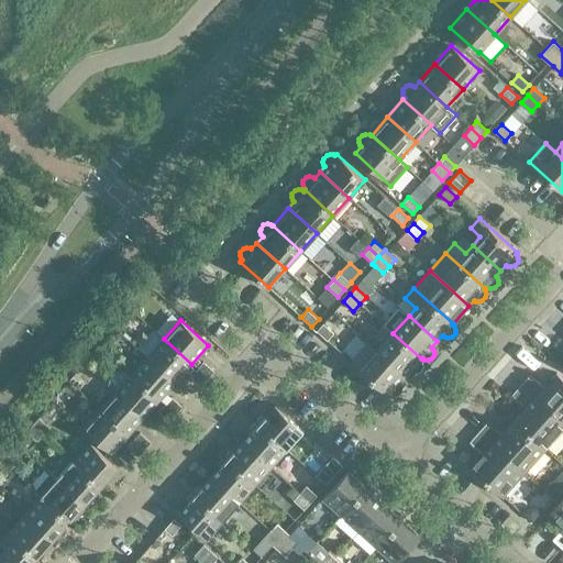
[(327,340),(328,340),(333,333),(323,323),(317,331),(327,340)]
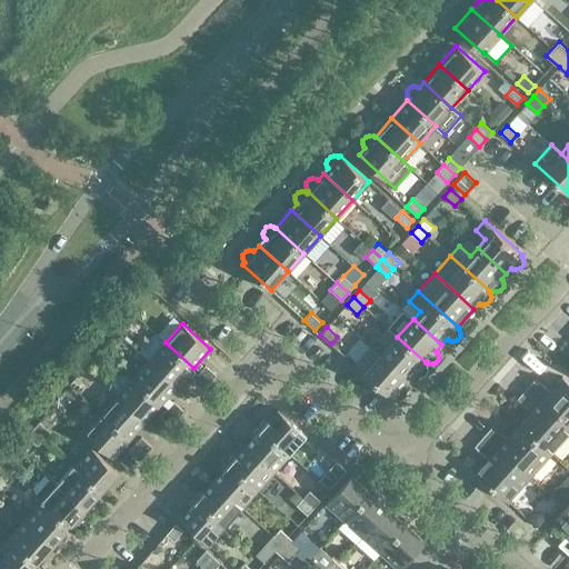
[(426,362),(397,337),(388,328),(378,339),(388,347),(381,355),(409,380),(415,375),(417,376),(420,377),(425,376),(428,372),(428,369),(427,365),(425,363),(426,362)]
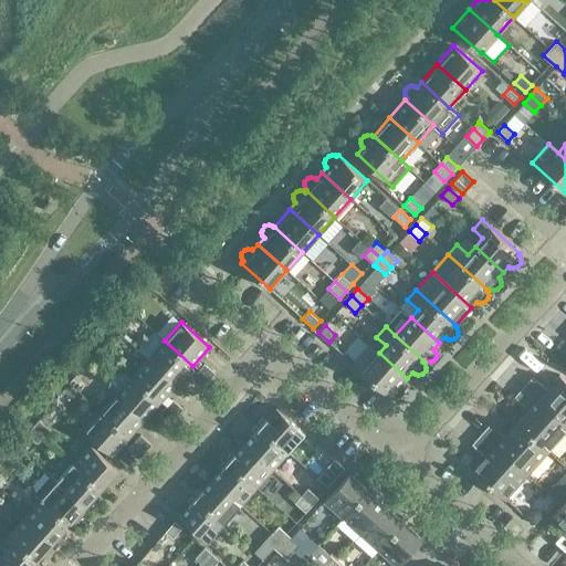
[(165,341),(148,358),(177,384),(192,366),(165,341)]
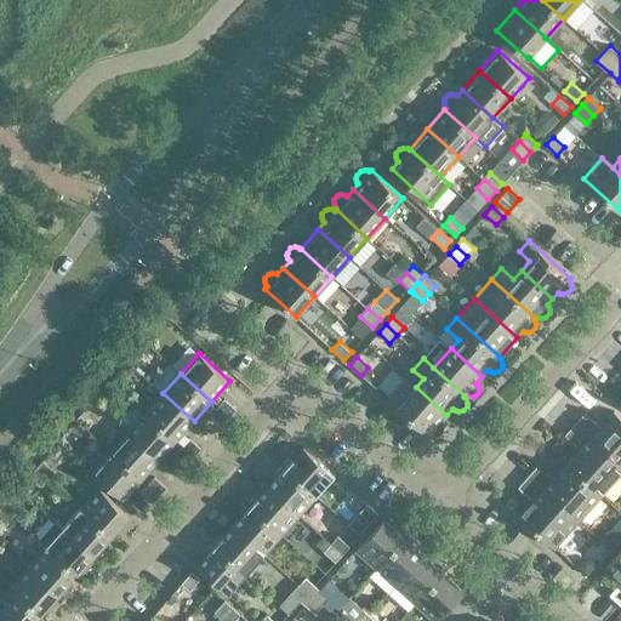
[(446,415),(416,387),(405,377),(387,398),(428,436),(429,434),(431,437),(436,437),(439,436),(443,432),(443,428),(442,423),(440,422),(446,415)]
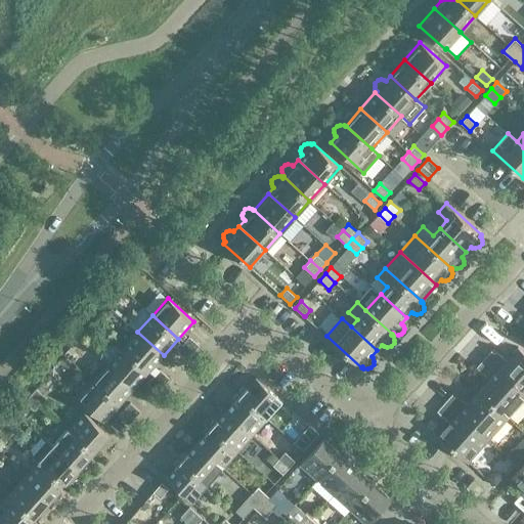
[(164,355),(137,332),(123,348),(148,372),(164,355)]
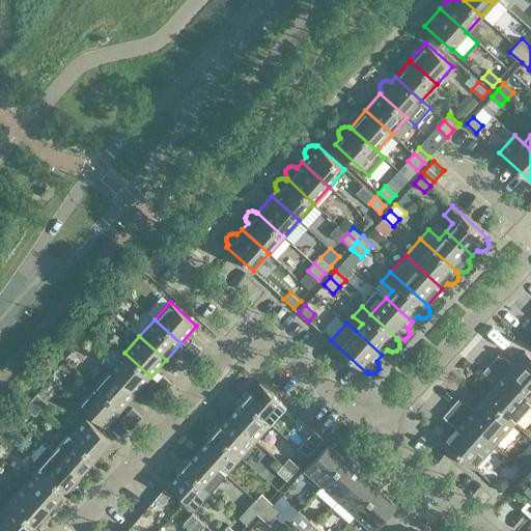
[(195,356),(201,350),(191,340),(186,347),(195,356)]
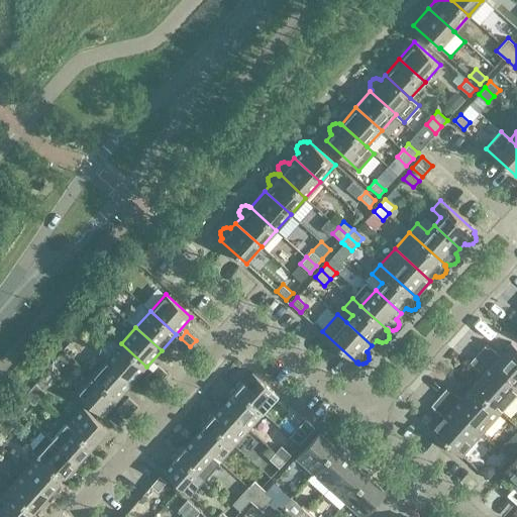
[(190,346),(181,338),(175,344),(185,353),(190,346)]
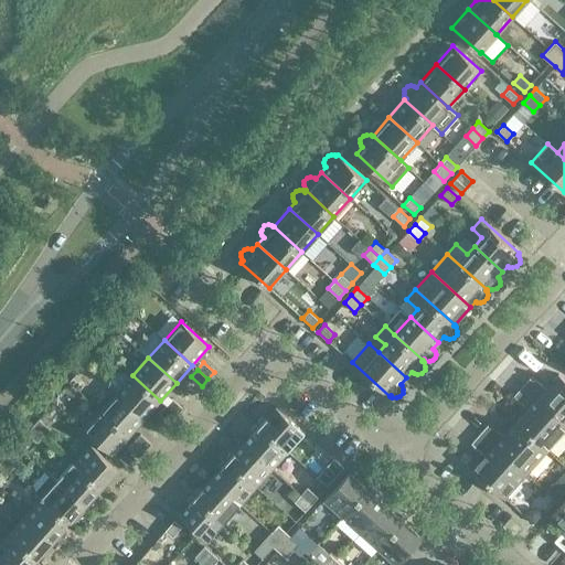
[(532,375),(523,385),(564,423),(564,379),(558,373),(553,380),(553,386),(548,391),(532,375)]
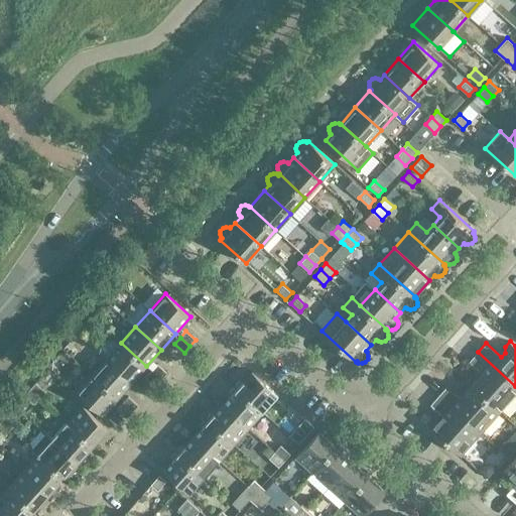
[(121,343),(106,359),(132,382),(146,366),(121,343)]
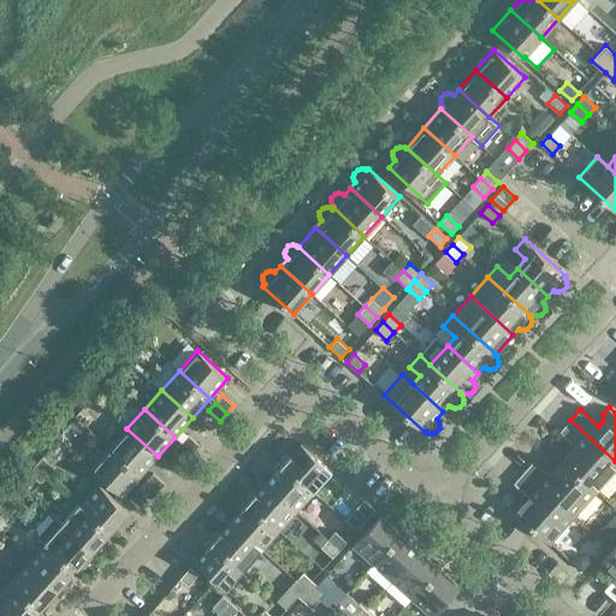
[(615,461),(570,420),(560,432),(579,448),(574,454),(567,454),(562,460),(597,491),(615,469),(615,461)]
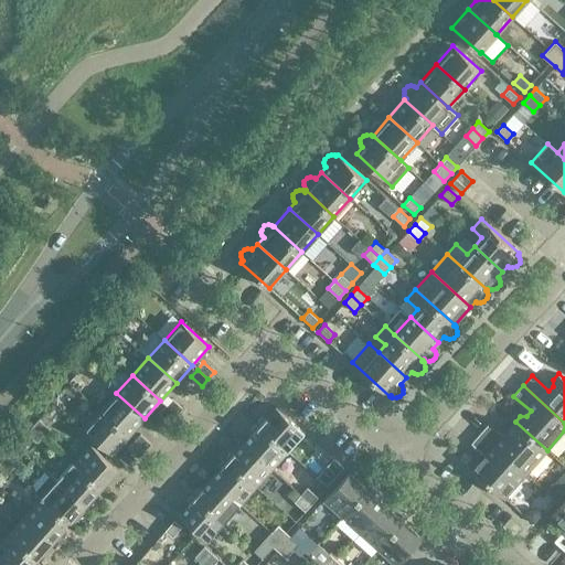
[(116,393),(100,411),(128,436),(145,418),(116,393)]
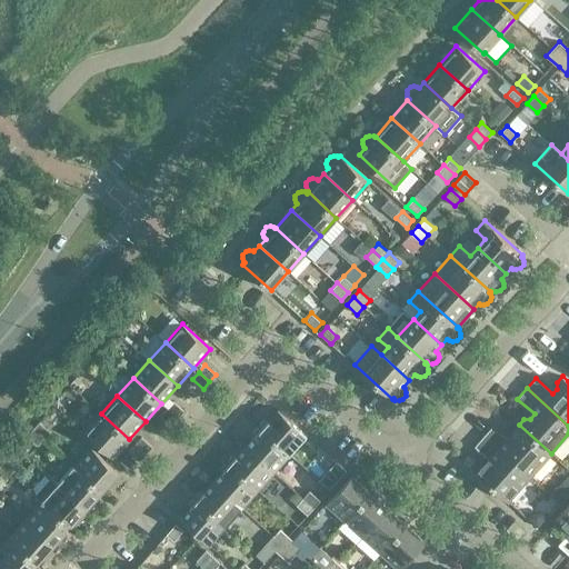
[(177,418),(183,410),(173,401),(167,408),(177,418)]
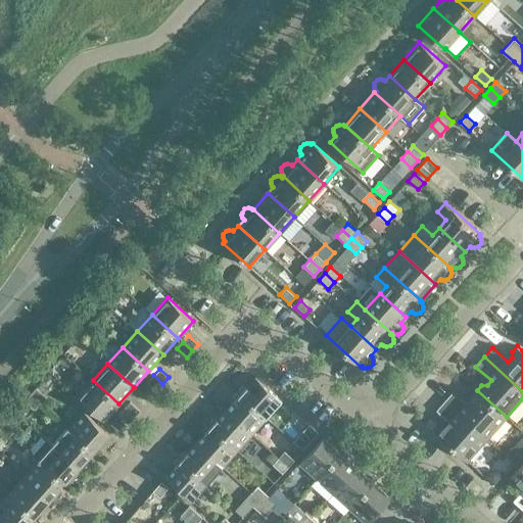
[(162,384),(153,375),(147,381),(157,390),(162,384)]
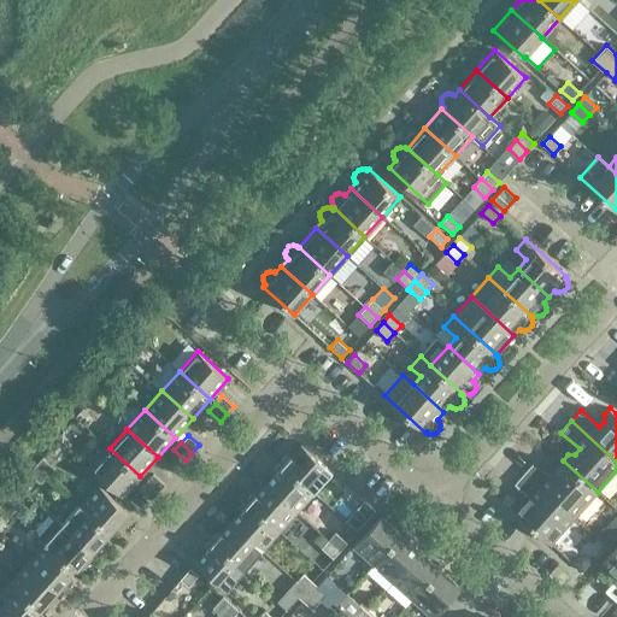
[(333,472),(301,444),(283,464),(315,492),(333,472)]
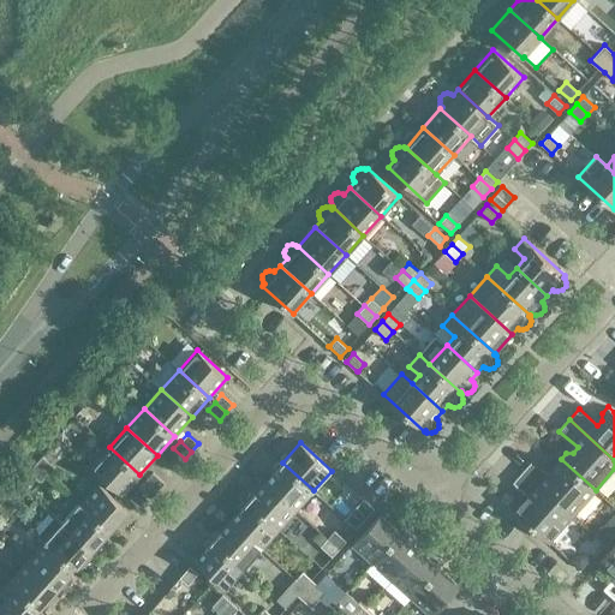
[(121,495),(139,475),(109,447),(91,467),(121,495)]
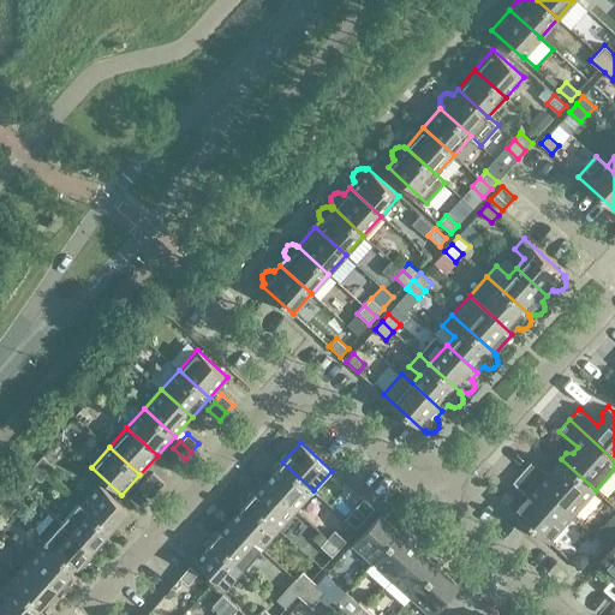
[(35,464),(46,475),(53,466),(41,457),(35,464)]
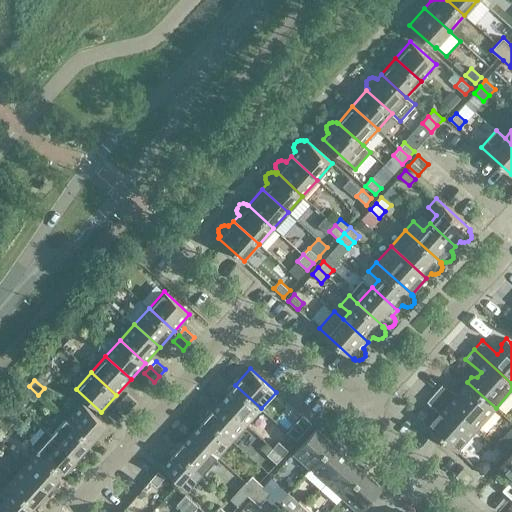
[(496,408),(467,382),(462,387),(462,393),(459,397),(443,383),(435,392),(481,433),(483,431),(479,427),(496,408)]
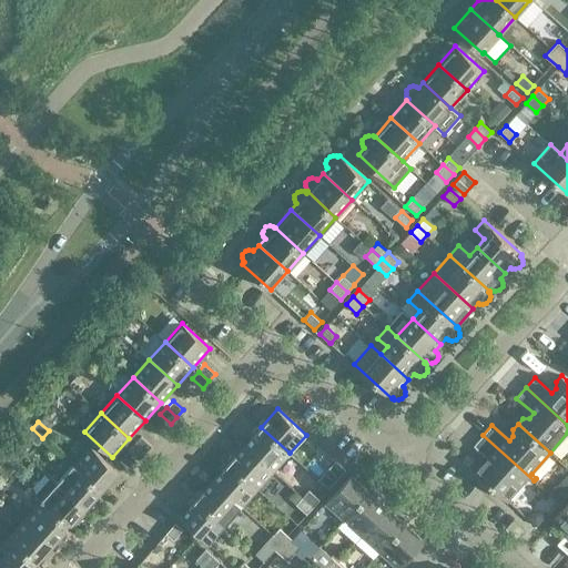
[(290,453),(261,427),(245,445),(273,470),(290,453)]
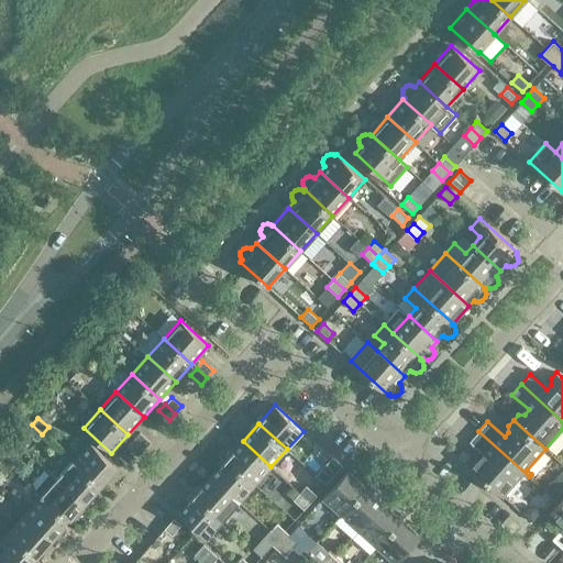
[(32,424),(25,432),(35,441),(42,434),(32,424)]
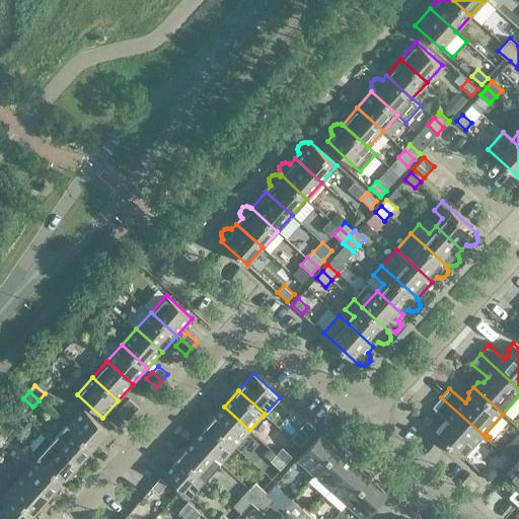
[(488,439),(441,397),(433,406),(448,421),(444,426),(439,426),(434,431),(463,458),(482,438),(486,441),(488,439)]
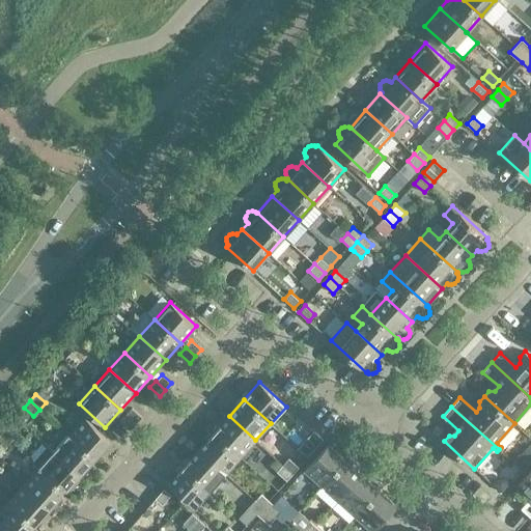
[(136,423),(141,416),(132,408),(126,414),(136,423)]
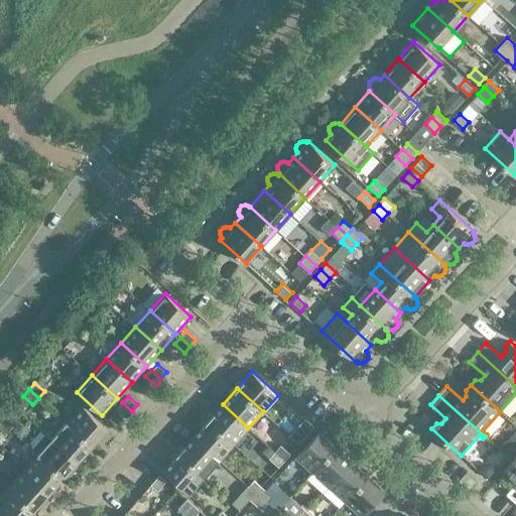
[(132,411),(122,402),(116,408),(126,417),(132,411)]
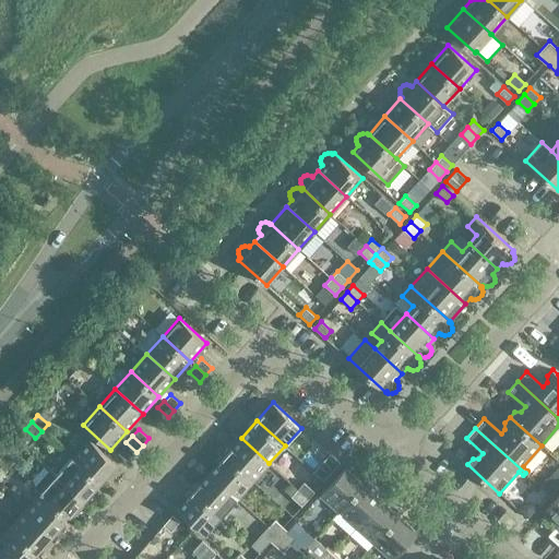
[(269,463),(241,438),(225,455),(253,482),(269,463)]
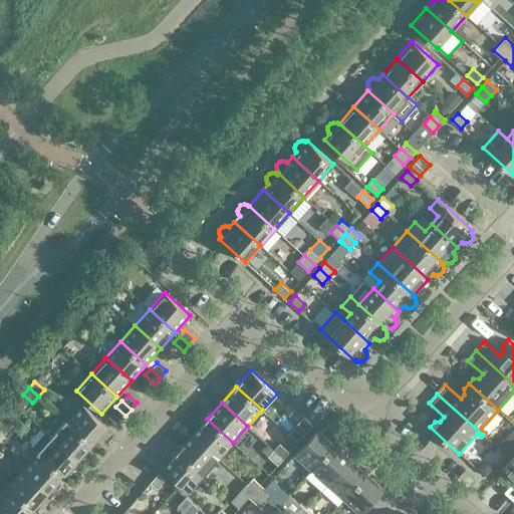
[(81,404),(66,421),(91,444),(106,427),(81,404)]
